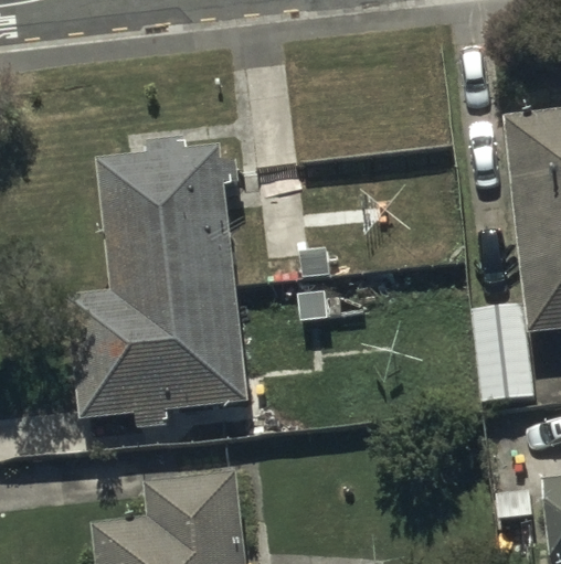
[(560,109),(505,116),(524,302),(527,334),(560,330),(560,109)]
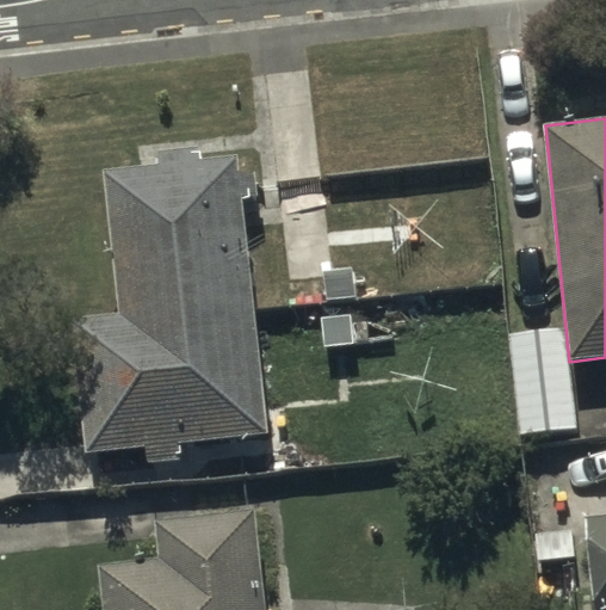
[(165,166),(110,171),(124,318),(74,322),(87,454),(147,449),(149,463),(181,460),(175,442),(266,433),(245,196),(260,195),(258,168),(241,170),(240,158),(202,161),(201,151),(164,154),(165,166)]
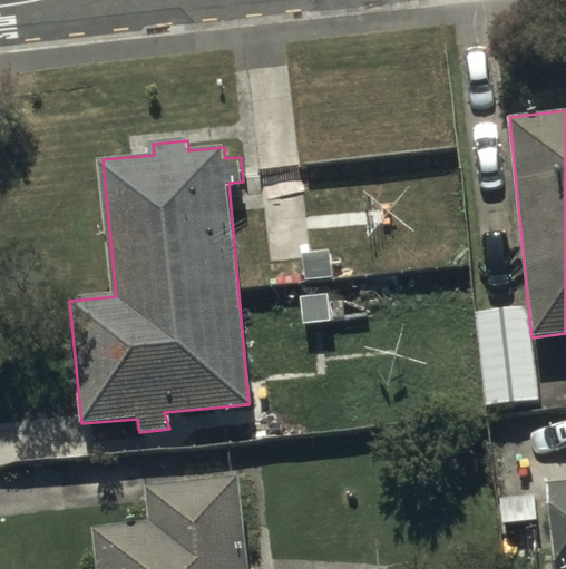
[(532,337),(528,305),(475,311),(485,404),(538,399),(532,337)]
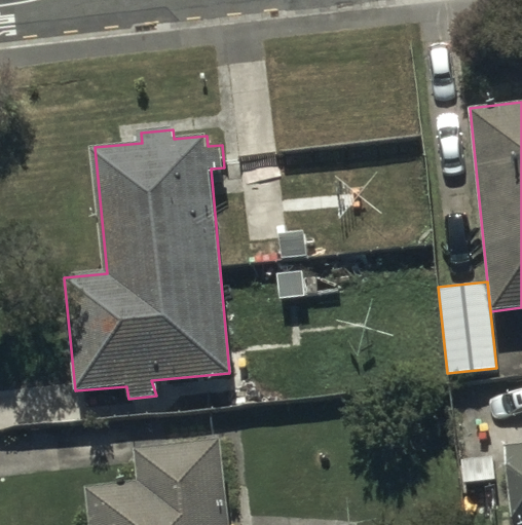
[(234,524),(225,439),(139,448),(143,483),(87,489),(90,524),(234,524)]
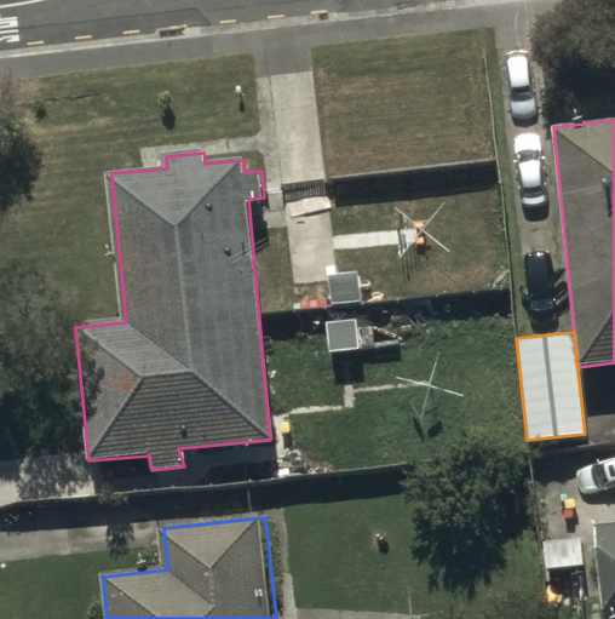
[(614,618),(614,523),(599,526),(609,618),(614,618)]
